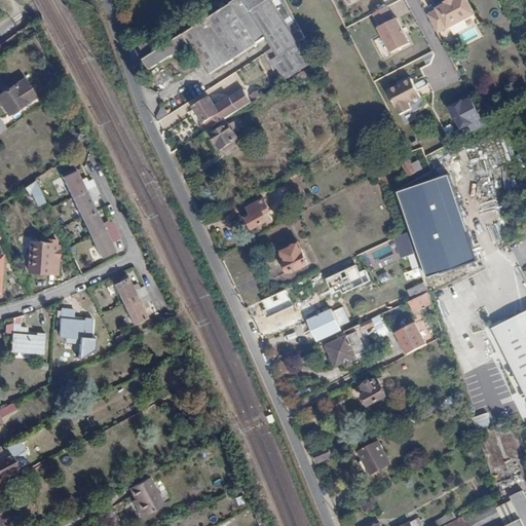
[(236,0),(159,48),(145,58),(142,59),(148,69),(187,43),(208,75),(266,38),(277,57),(274,59),(285,79),(314,61),(283,0),(239,0),(240,0),(239,0),(236,0)]
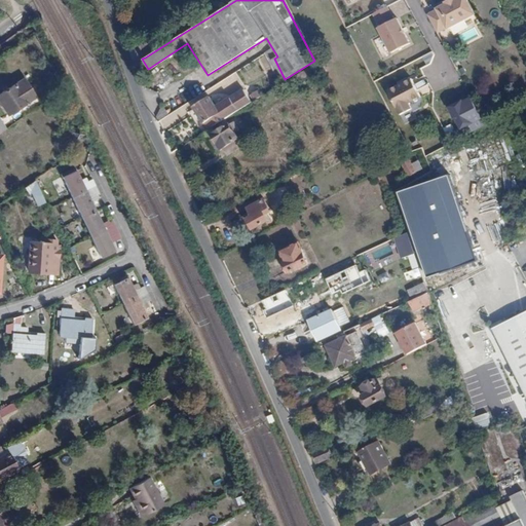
[(439,13),(428,19),(437,35),(447,30),(447,32),(476,17),(465,0),(461,0),(456,3),(455,1),(446,6),(447,7),(438,12),(439,13)]
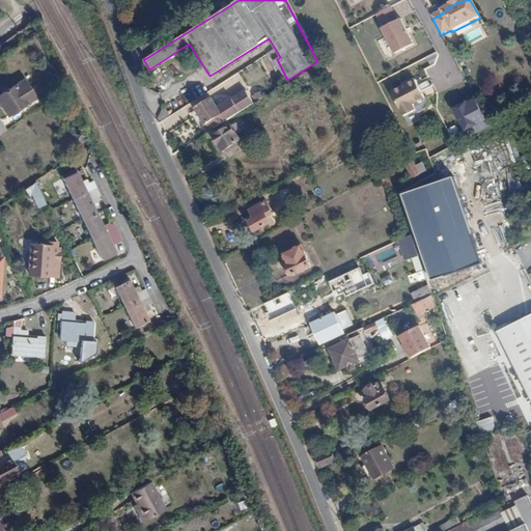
[(395,53),(416,43),(401,18),(382,29),(395,53)]
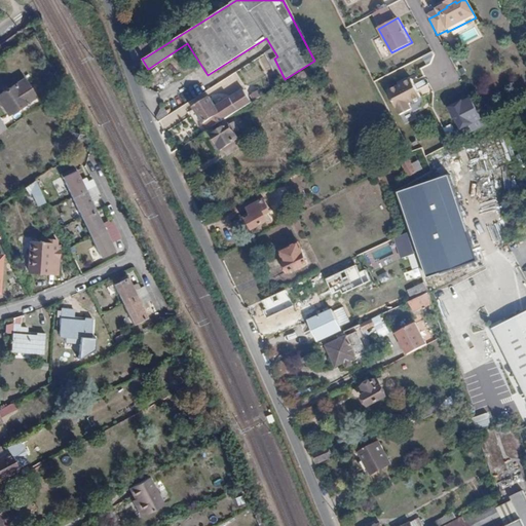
[(463,44),(481,36),(476,27),(458,35),(463,44)]
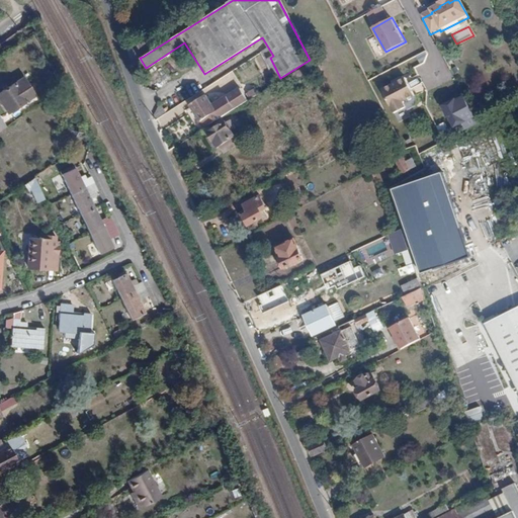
[(143,57),(157,48),(150,35),(136,45),(143,57)]
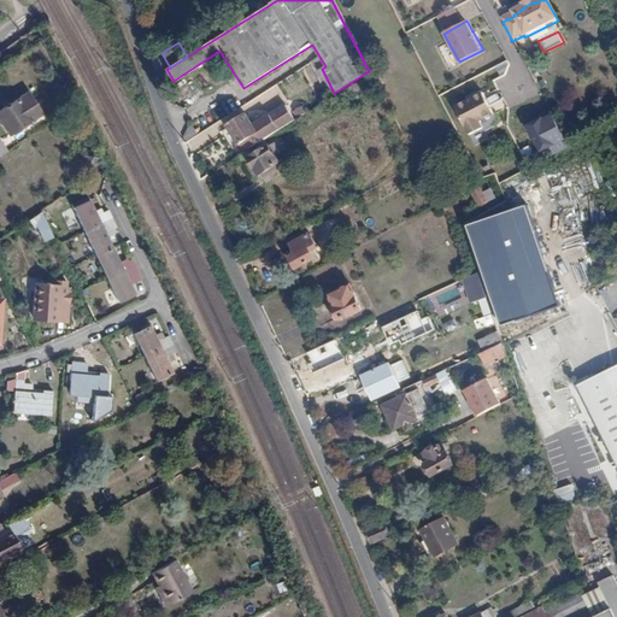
[(499,74),(510,69),(506,62),(495,65),(499,74)]
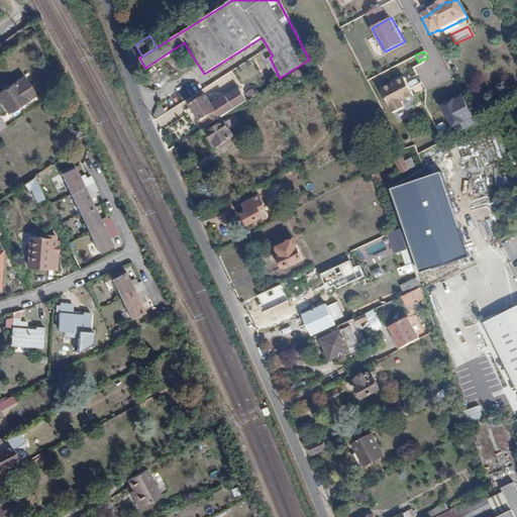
[(260,54),(253,57),(260,70),(267,66),(260,54)]
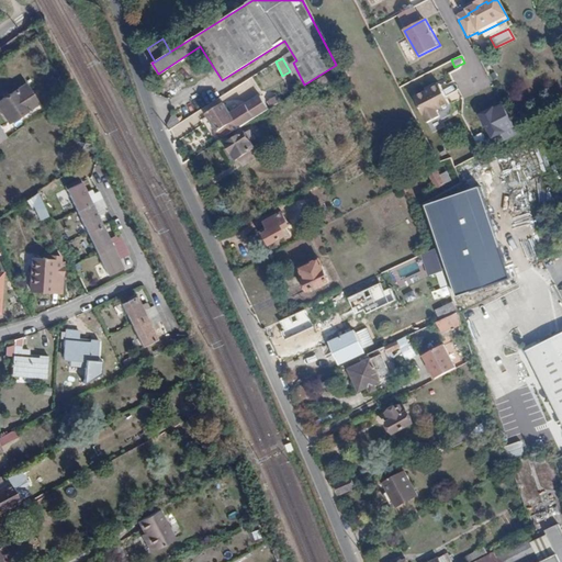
[(334,68),(318,77),(322,83),(336,74),(334,68)]
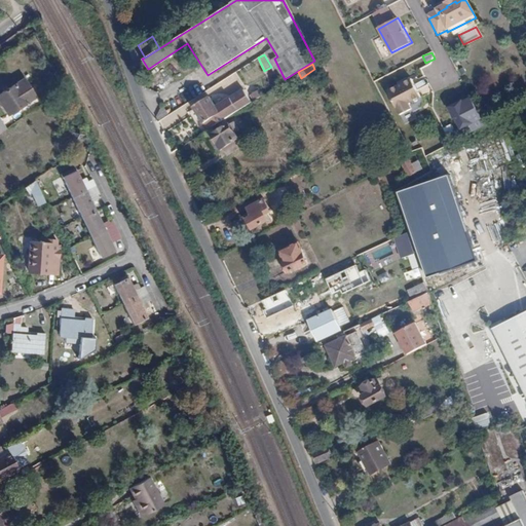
[(410,77),(386,86),(397,115),(424,106),(421,96),(430,92),(425,78),(412,83),(410,77)]
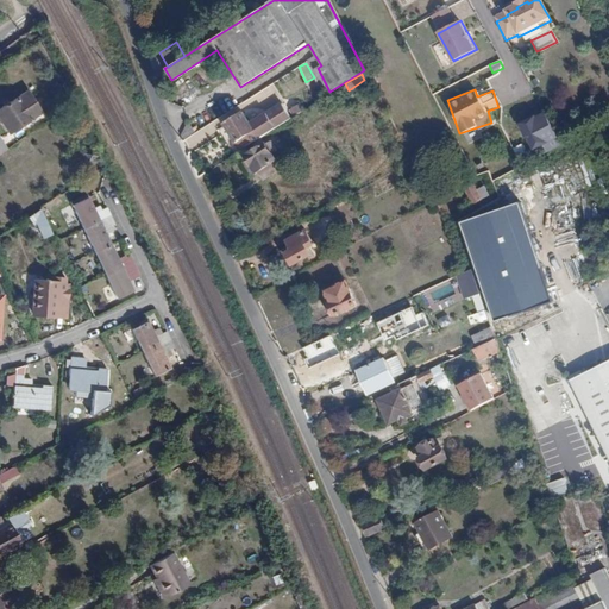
[(0,107),(0,120),(8,133),(31,118),(17,96),(0,107)]
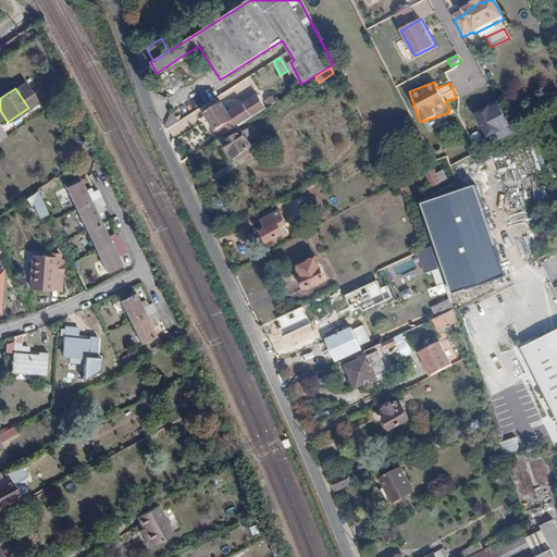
[(205,113),(220,138),(236,127),(265,109),(257,96),(227,114),(220,103),(205,113)]
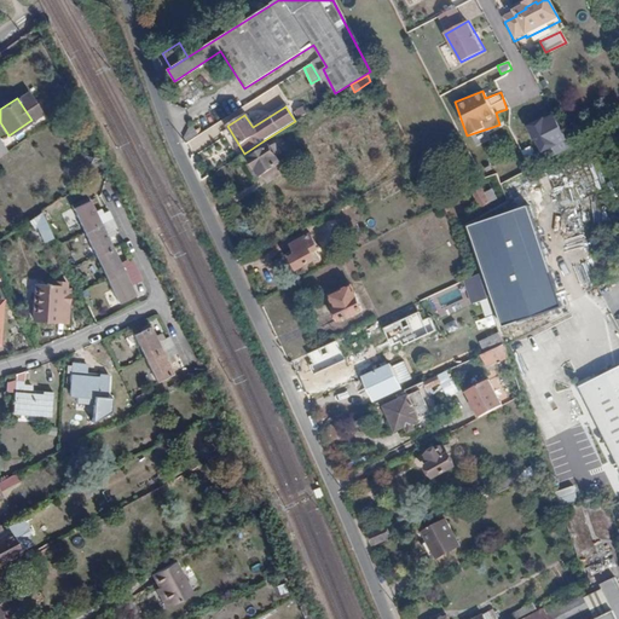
[(572,149),(554,116),(534,126),(542,140),(545,138),(551,151),(554,156),(555,158),(572,149)]
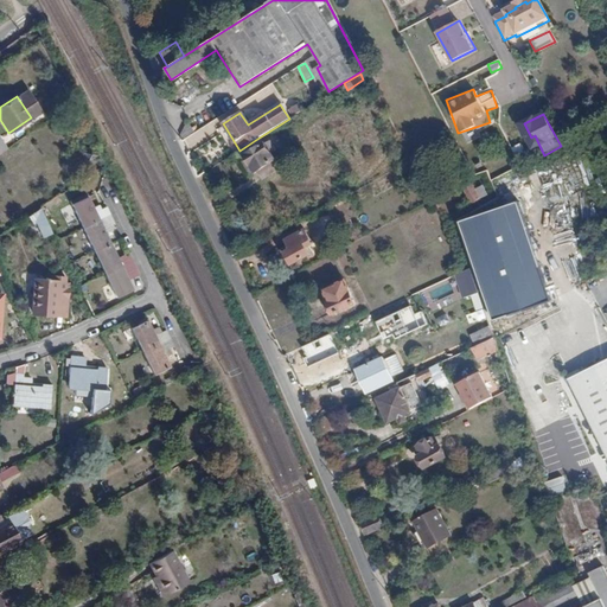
[(260,139),(244,149),(248,155),(244,158),(260,181),(281,168),(272,154),(275,152),(269,142),(263,146),(260,139)]
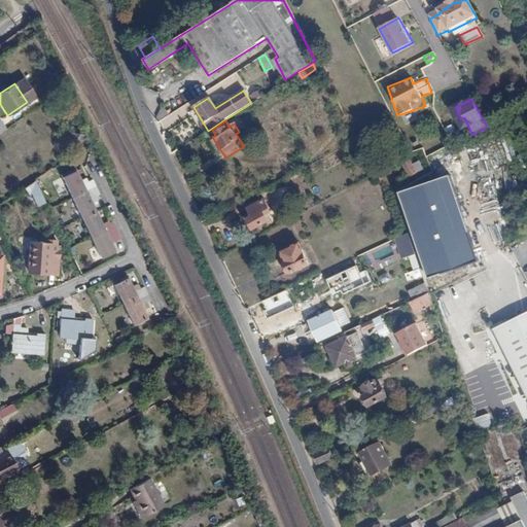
[(448,137),(456,133),(452,124),(444,128),(448,137)]
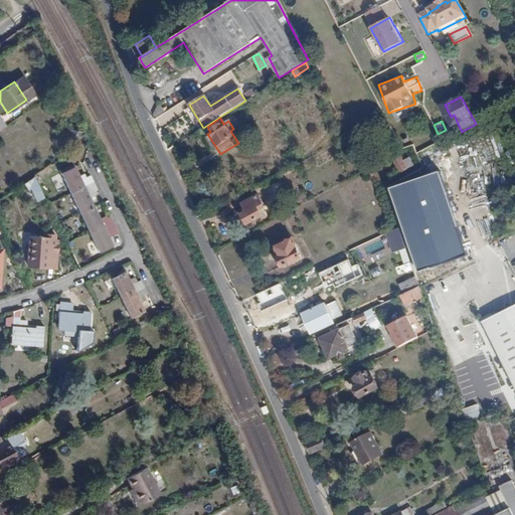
[(76,126),(68,131),(73,138),(81,133),(76,126)]
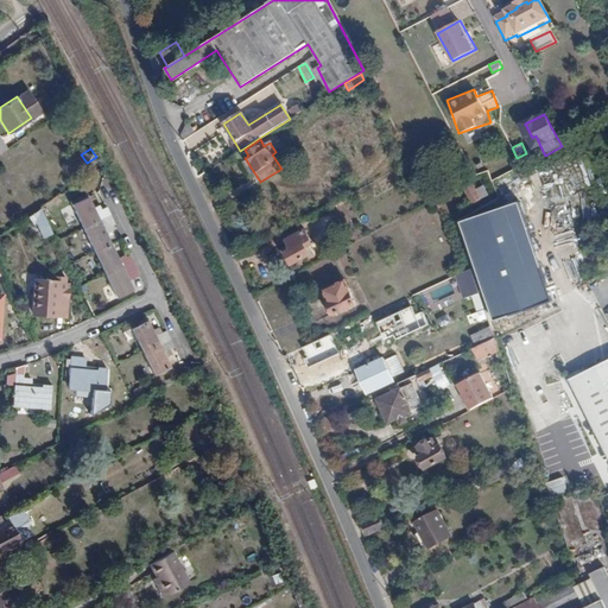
[(532,153),(536,158),(544,153),(542,149),(532,153)]
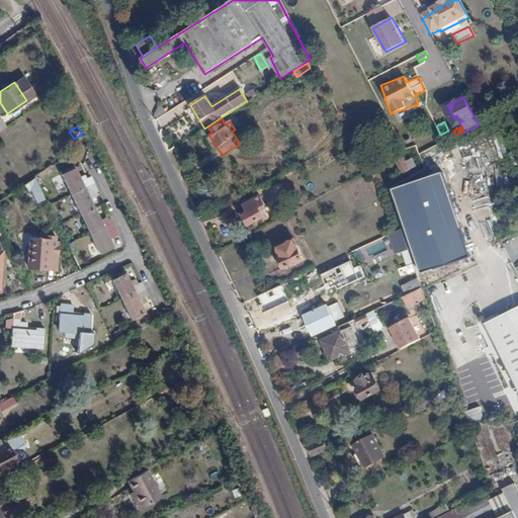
[(396,161),(403,174),(411,170),(403,156),(396,161)]
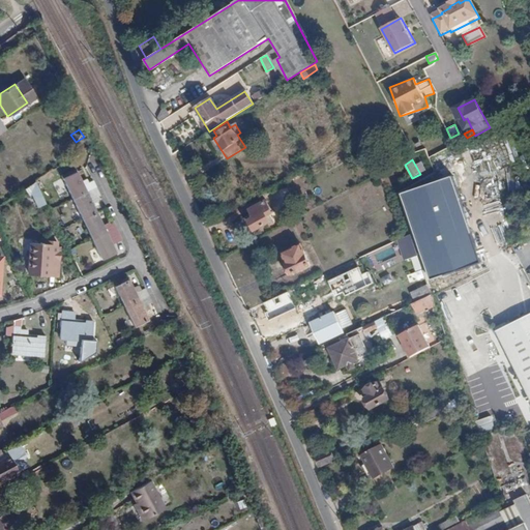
[(77,171),(62,178),(71,199),(95,187),(92,180),(89,182),(83,185),(81,181),(77,171)]
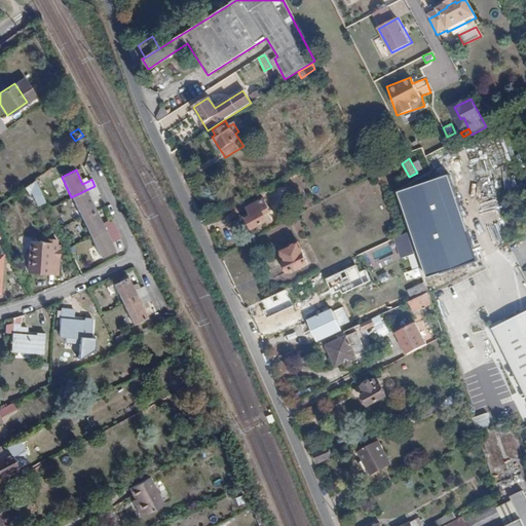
[(34,180),(24,185),(34,207),(44,202),(34,180)]
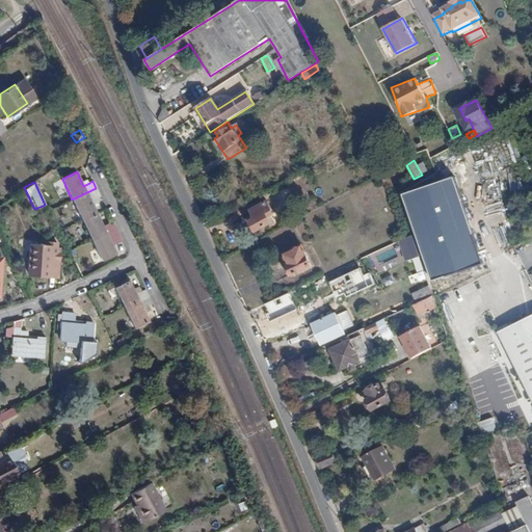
[(90,200),(99,195),(96,188),(72,200),(81,219),(97,212),(90,200)]
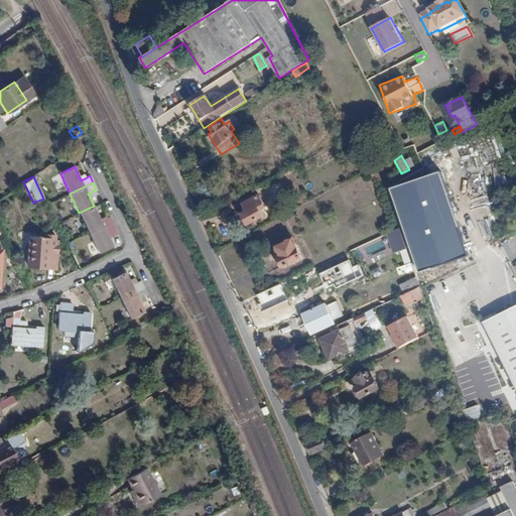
[(267,207),(261,195),(245,204),(247,207),(249,212),(244,215),(249,224),(265,216),(262,210),(267,207)]
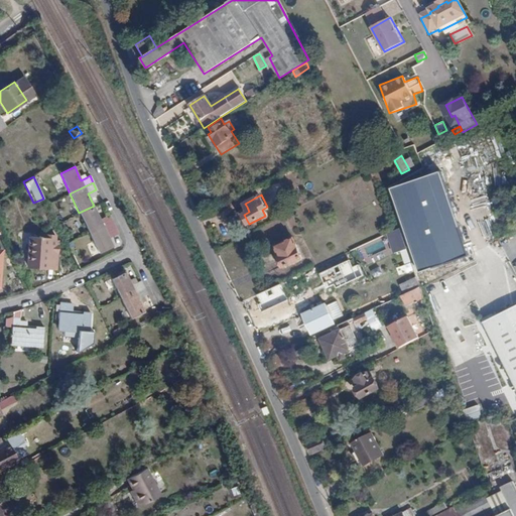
[(94,206),(79,213),(89,232),(112,221),(109,215),(100,219),(94,206)]
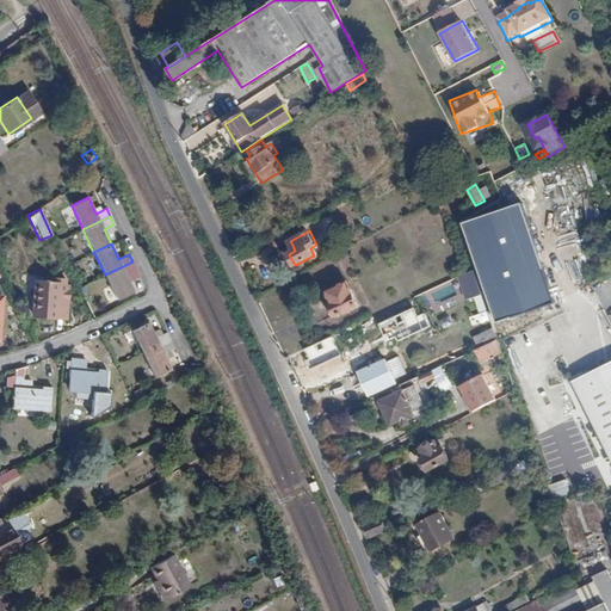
[(133,261),(105,275),(117,300),(134,291),(129,283),(140,278),(133,261)]
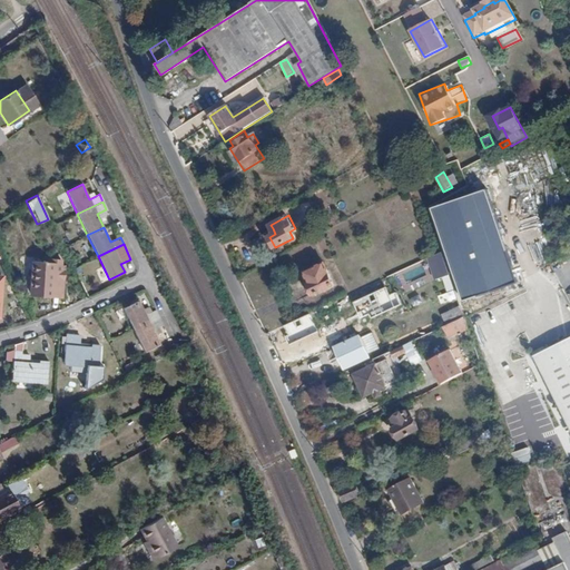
[(445,262),(442,253),(430,258),(433,267),(445,262)]
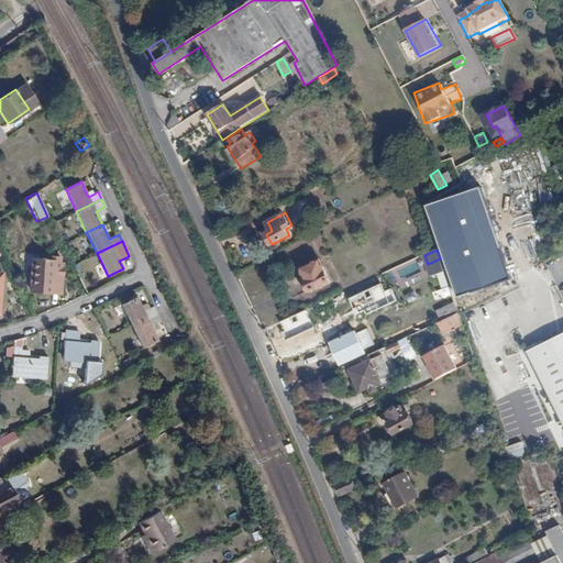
[(51,295),(51,294),(53,267),(58,268),(59,255),(45,254),(45,258),(33,258),(30,293),(51,295)]
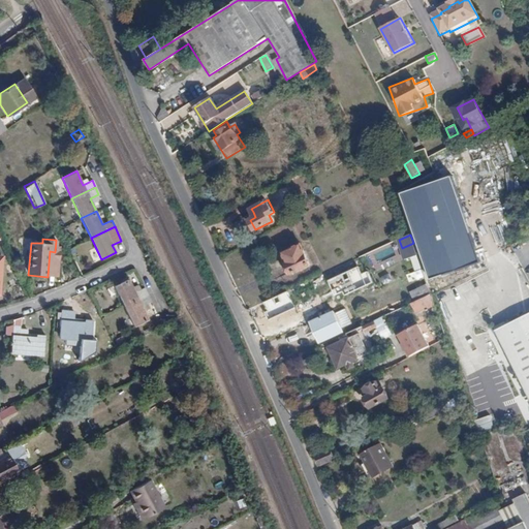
[(285,265),(289,275),(311,265),(301,244),(283,253),(288,263),(285,265)]
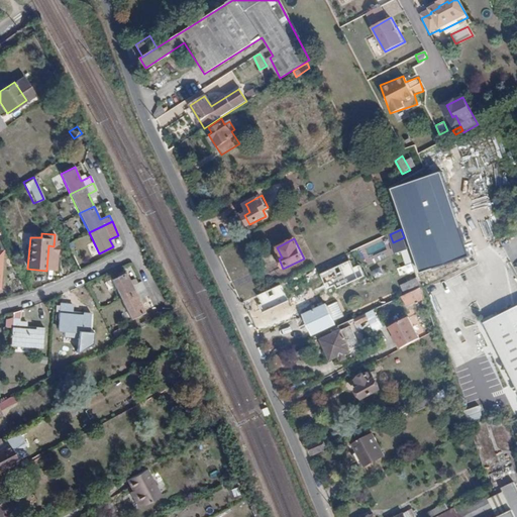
[(56,246),(54,246),(48,245),(46,270),(54,270),(56,246)]
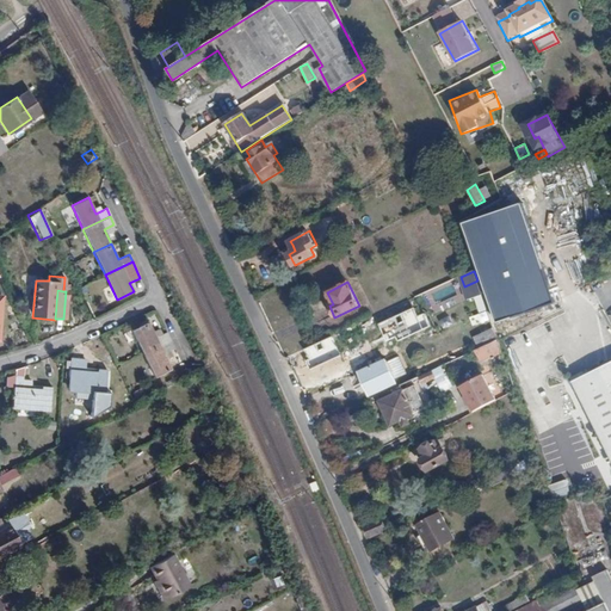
[(474,297),(480,313),(487,310),(481,295),(474,297)]
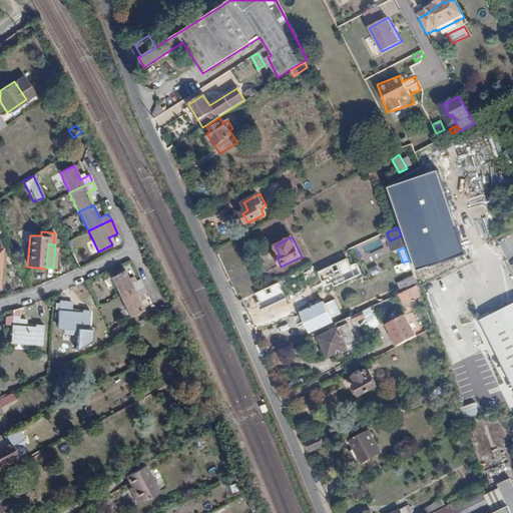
[(311,274),(319,290),(339,281),(331,265),(311,274)]
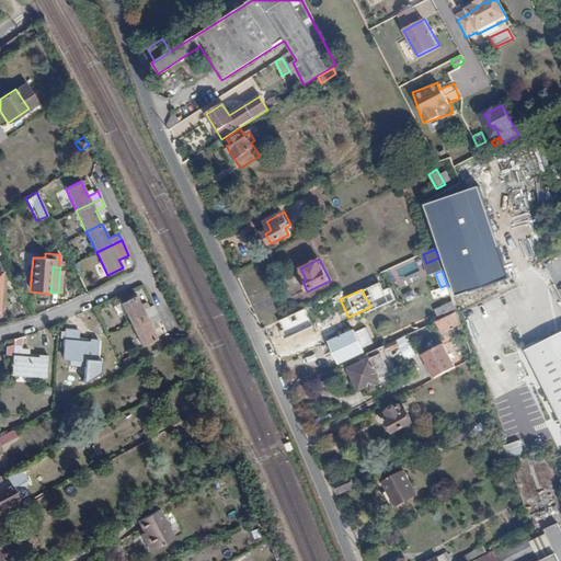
[(393,309),(400,306),(397,295),(389,298),(393,309)]
